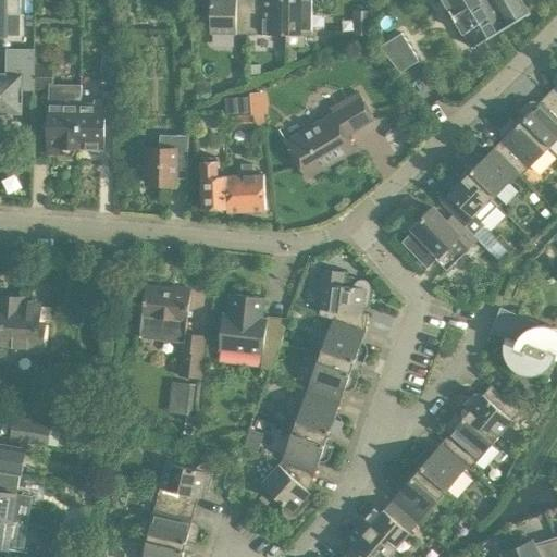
[(0,0),(0,35),(7,36),(7,14),(21,14),(20,0),(0,0)]
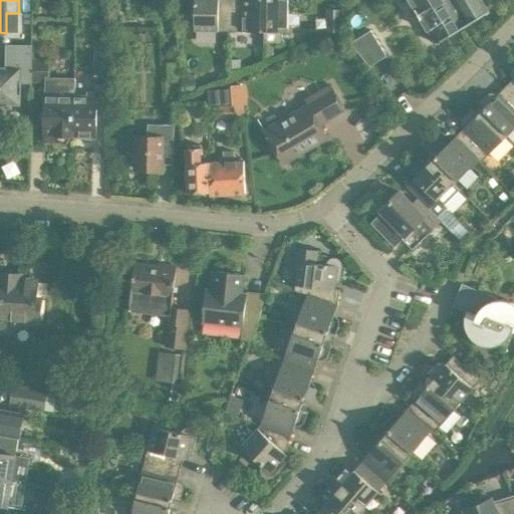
[(194,31),(228,31),(228,0),(189,0),(190,1),(194,2),(194,31)]
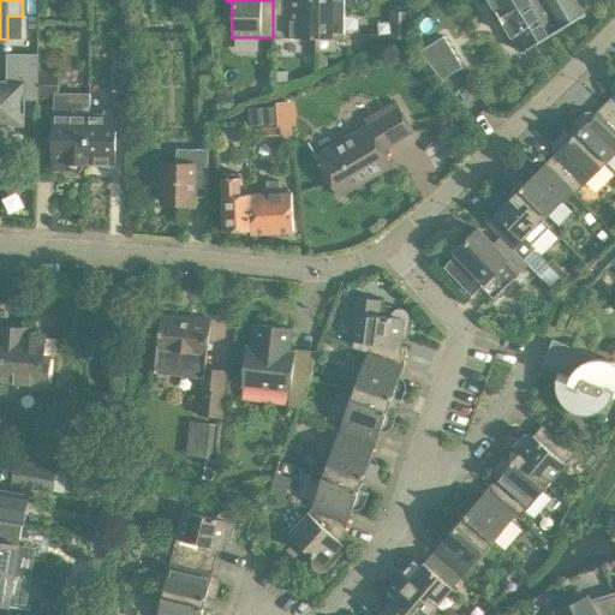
[(273,0),(273,37),(315,37),(315,0),(273,0)]
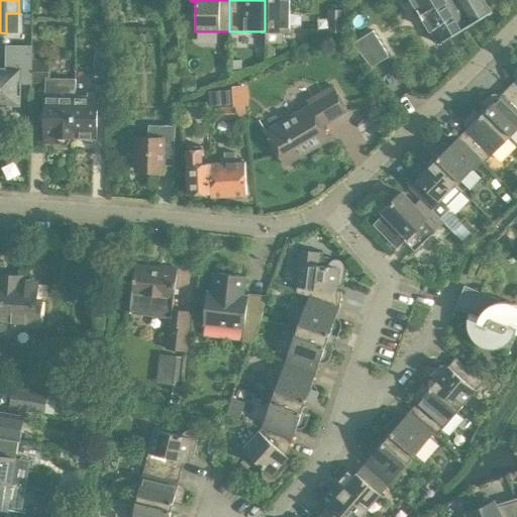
[(265,0),(265,31),(265,42),(283,42),(283,31),(290,31),(289,0),(265,0)]
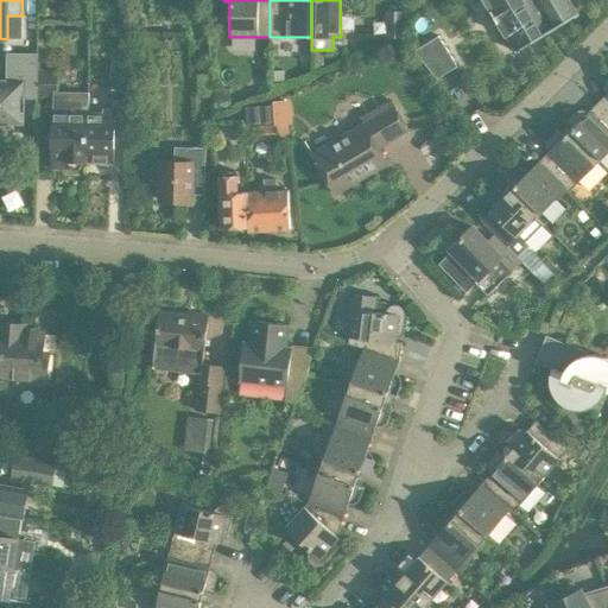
[(485,0),(515,51),(577,13),(569,0),(485,0)]
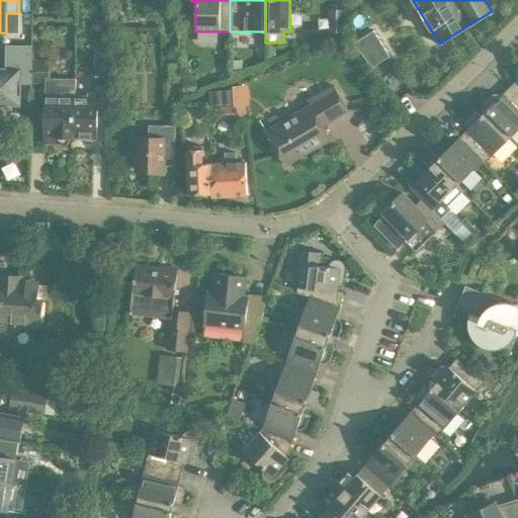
[(342,10),(329,10),(329,32),(342,32),(342,10)]
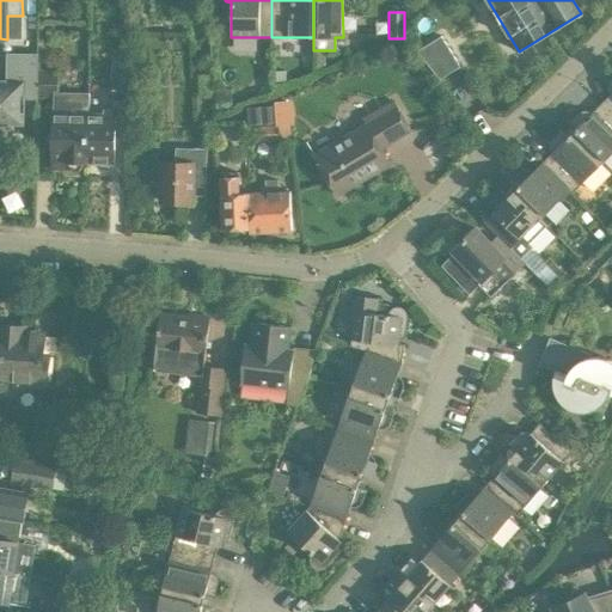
[(460,67),(441,36),(416,51),(439,80),(460,67)]
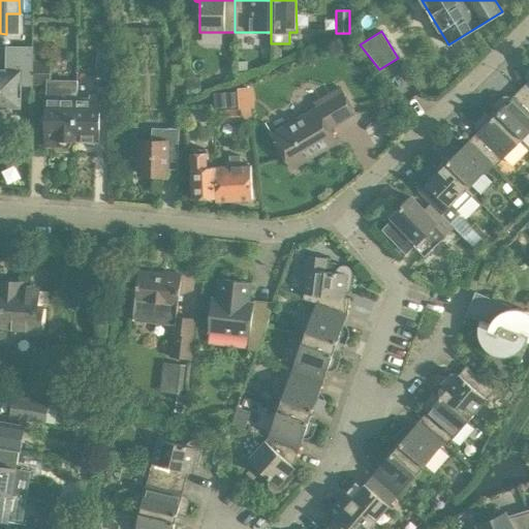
[(6,72),(0,72),(0,104),(16,105),(17,84),(31,85),(32,48),(6,48),(6,72)]
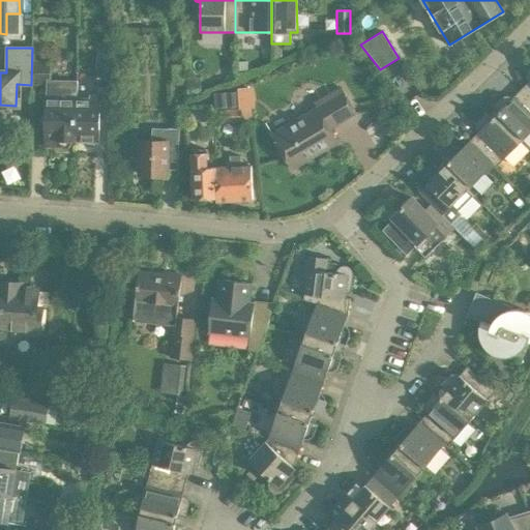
[(108,58),(96,59),(96,86),(108,86),(108,83),(108,60),(108,58)]
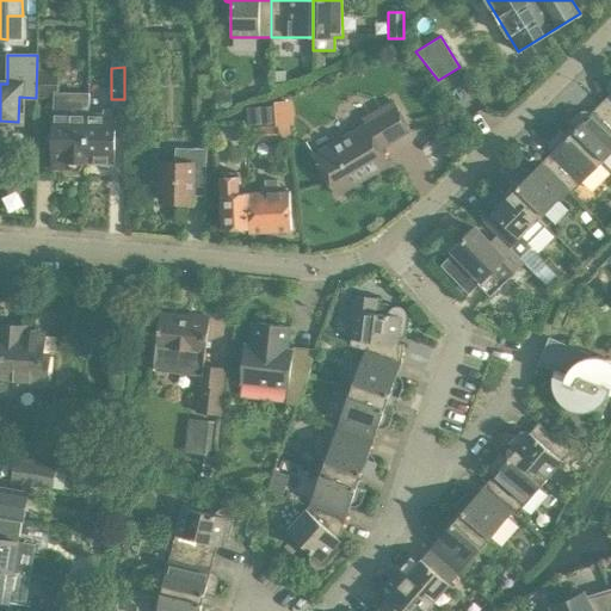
[(136,69),(124,69),(124,96),(136,96),(136,69)]
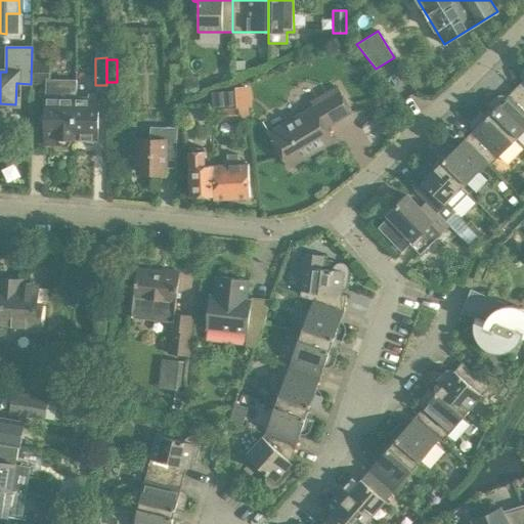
[(73,139),(74,98),(76,98),(77,80),(48,80),(48,60),(32,60),(31,66),(33,66),(33,84),(46,84),(44,145),(68,146),(73,139)]
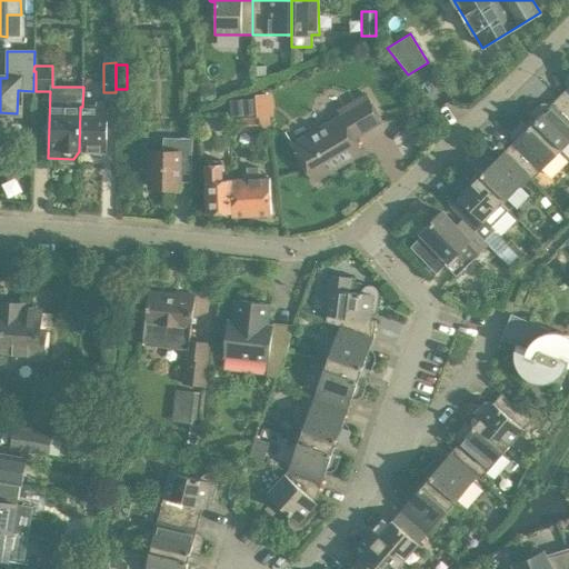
[(567,88),(558,97),(568,107),(568,72),(566,77),(565,80),(565,82),(566,86),(567,88)]
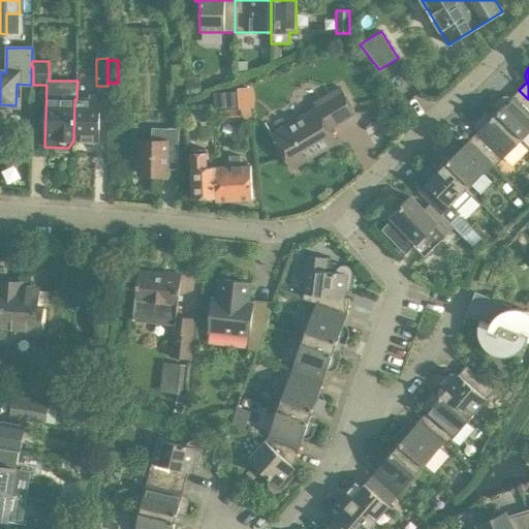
[(200,95),(199,76),(187,76),(187,96),(200,95)]
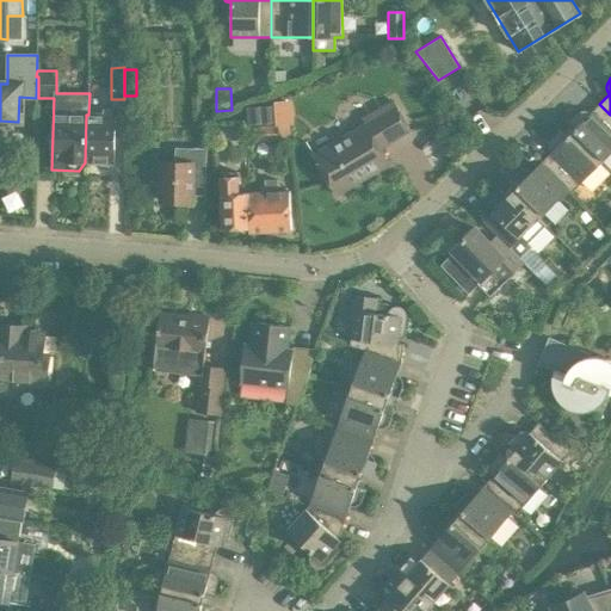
[(363,119),(365,124),(313,156),(338,196),(389,165),(380,148),(411,130),(393,102),(363,119)]
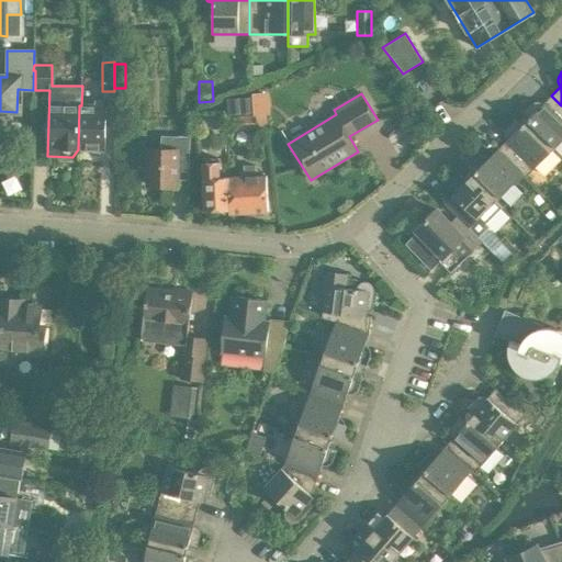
[(552,149),(561,139),(561,105),(551,96),(543,102),(541,101),(537,101),(534,102),(531,103),(524,111),(529,117),(525,122),(552,149)]
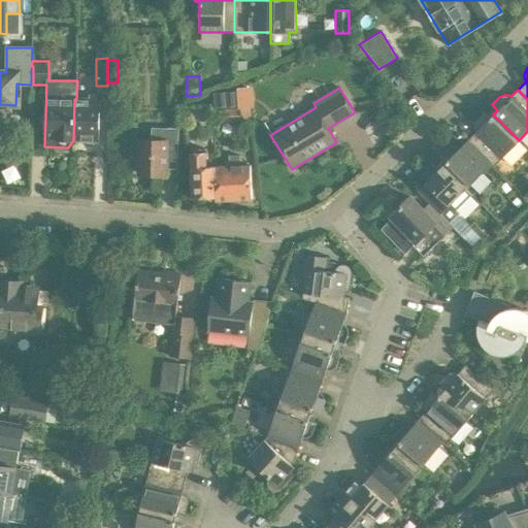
[(215,110),(227,109),(239,109),(237,91),(212,93),(215,110)]
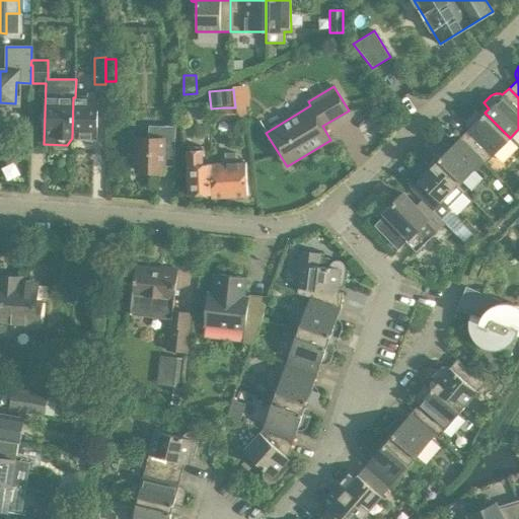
[(87,97),(75,97),(73,97),(72,138),(96,138),(97,93),(87,93),(87,97)]
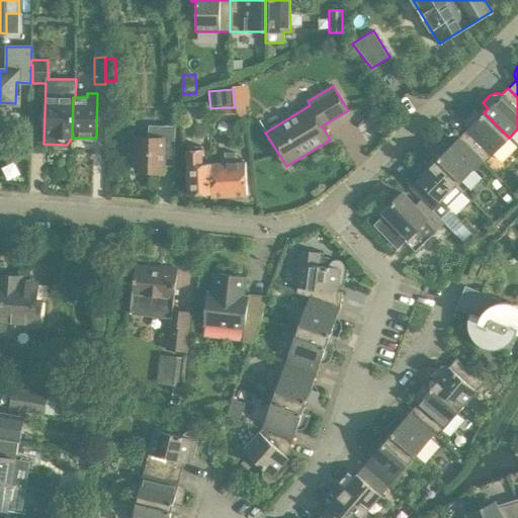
[(235,107),(223,107),(223,120),(237,119),(236,106),(235,107)]
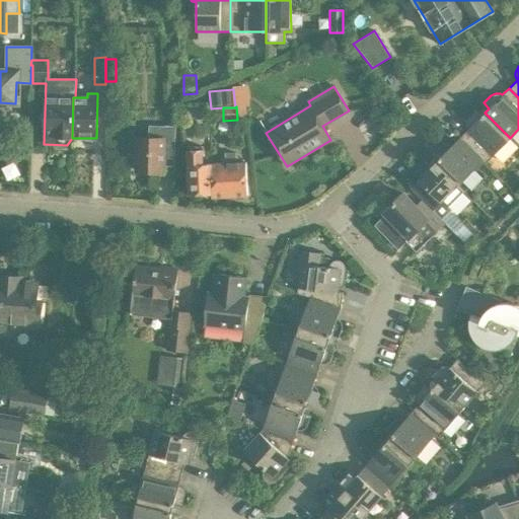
[(211,108),(208,109),(209,122),(223,121),(223,107),(211,108)]
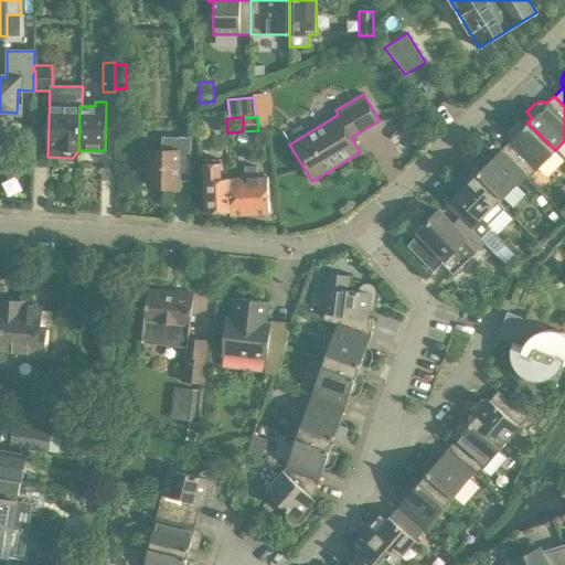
[(510,140),(500,150),(525,176),(528,178),(555,150),(528,123),(523,127),(518,121),(510,128),(508,132),(508,136),(509,138),(510,140)]
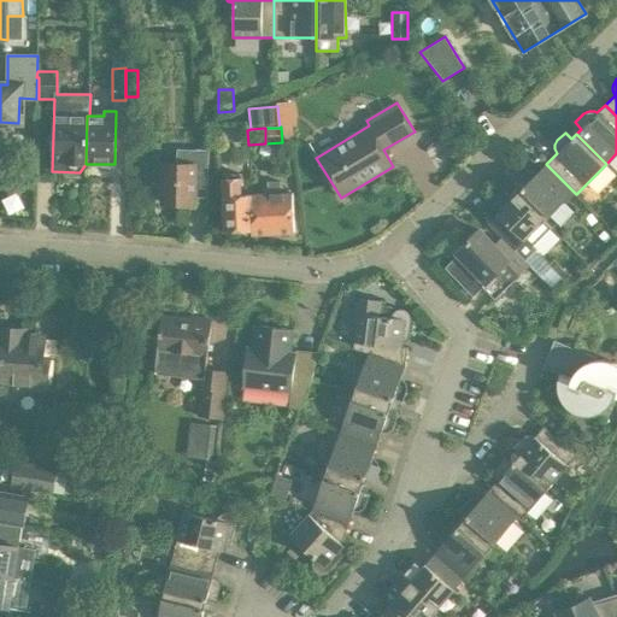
[(176,165),(154,164),(154,181),(163,181),(163,203),(194,204),(194,198),(207,198),(209,151),(176,150),(176,165)]
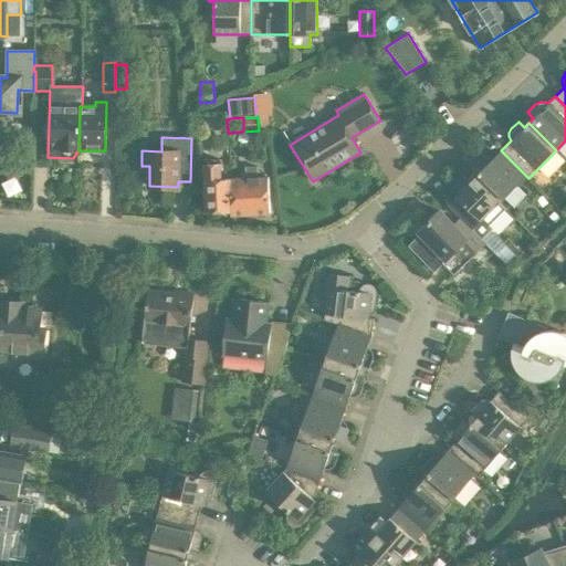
[(499,202),(504,197),(514,208),(526,196),(516,186),(526,176),(501,150),(494,157),(489,156),(484,157),(481,158),(472,166),(479,173),(473,177),(499,202)]
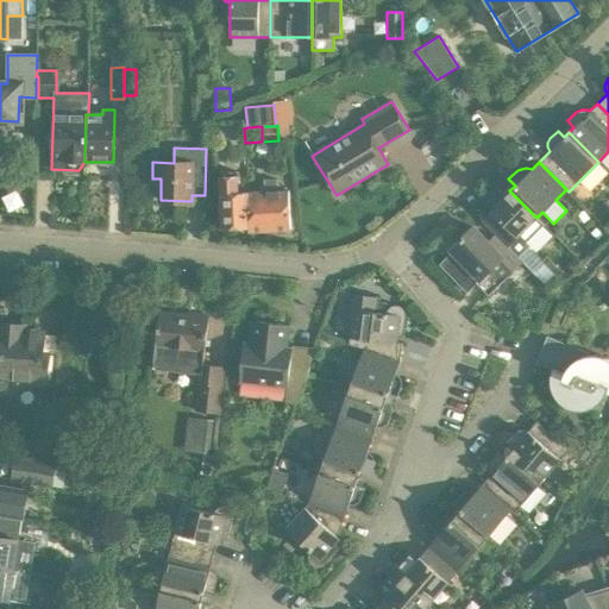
[(221,226),(248,225),(246,193),(237,193),(236,171),(219,173),(221,226)]
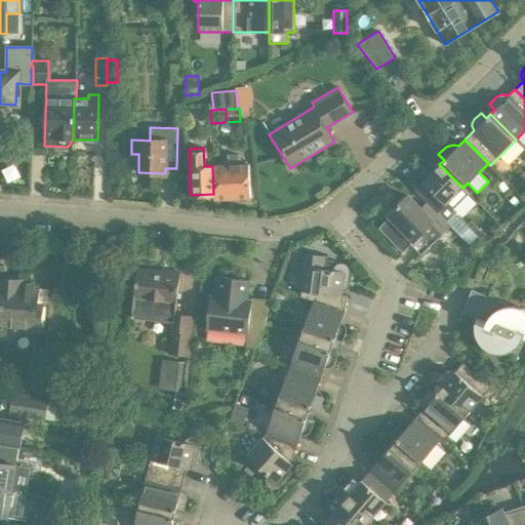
[(228,155),(228,160),(223,160),(224,165),(212,166),(213,194),(214,199),(249,197),(248,164),(239,165),(239,154),(228,155)]
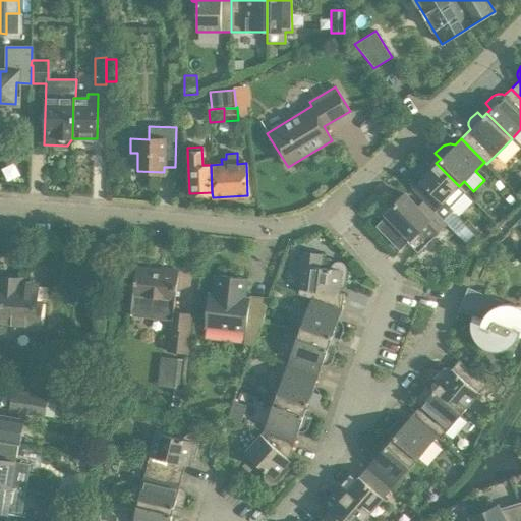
[(459,186),(436,163),(432,167),(426,162),(418,170),(417,173),(418,177),(419,180),(411,188),(423,200),(444,220),(453,211),(450,208),(465,192),(459,186)]
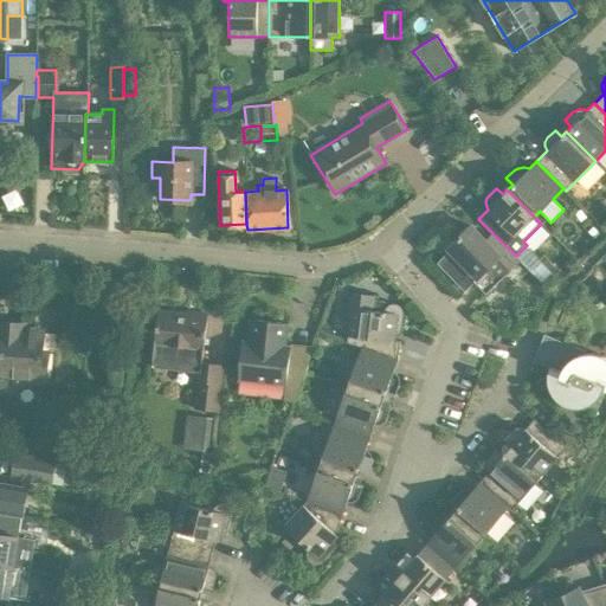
[(500,281),(498,279),(520,259),(516,256),(492,233),(487,239),(472,225),(447,249),(450,251),(442,258),(468,287),(474,282),(484,294),(500,281)]
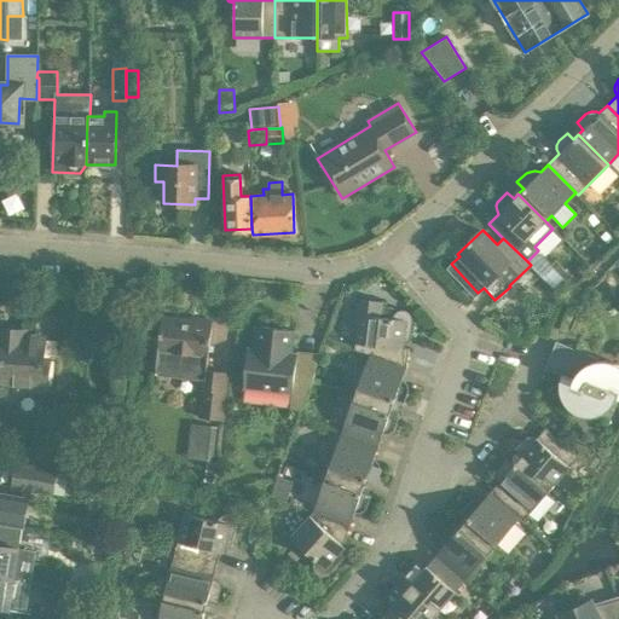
[(354,347),(369,353),(406,366),(408,348),(399,347),(399,341),(410,342),(412,320),(411,316),(409,311),(403,310),(397,311),(394,314),(393,318),(385,317),(386,301),(356,298),(353,324),(357,325),(354,347)]
